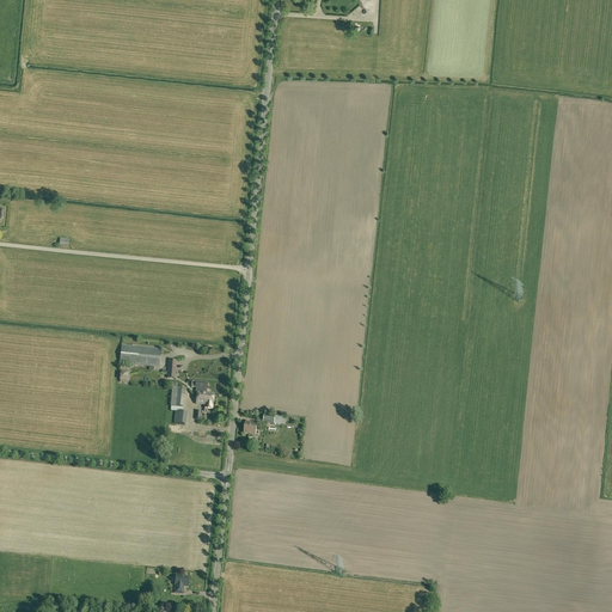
[(159,367),(160,349),(122,346),(120,363),(148,367),(153,367),(159,367)]
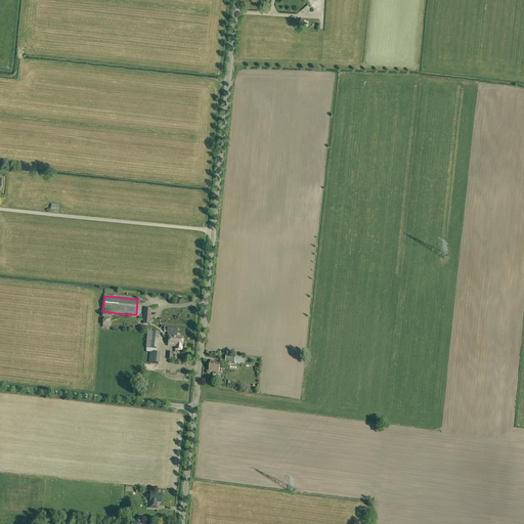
[(168,336),(169,336),(177,337),(178,329),(165,328),(164,328),(164,332),(164,333),(168,333),(168,336)]
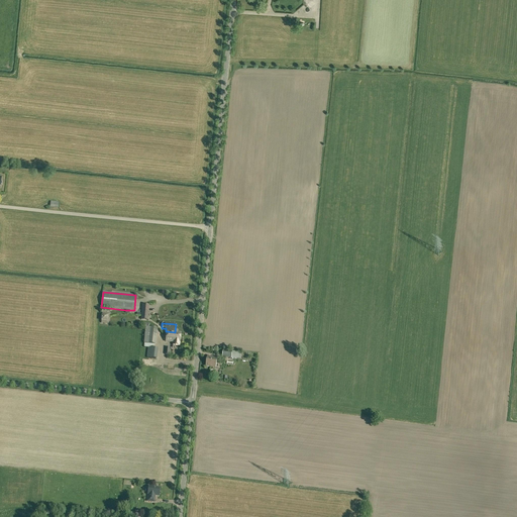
[(144,343),(154,344),(156,345),(158,328),(145,327),(144,343)]
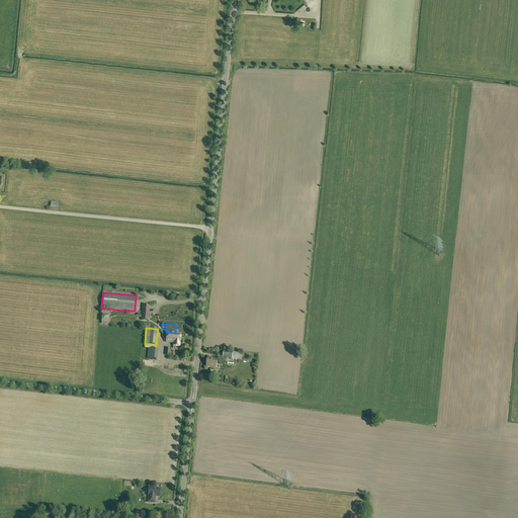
[(167,332),(166,342),(174,343),(173,346),(180,346),(181,333),(175,333),(167,332)]
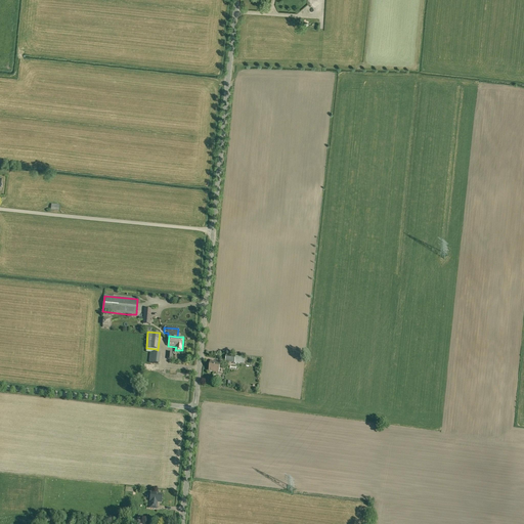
[(161,353),(156,353),(149,352),(148,362),(160,364),(161,353)]
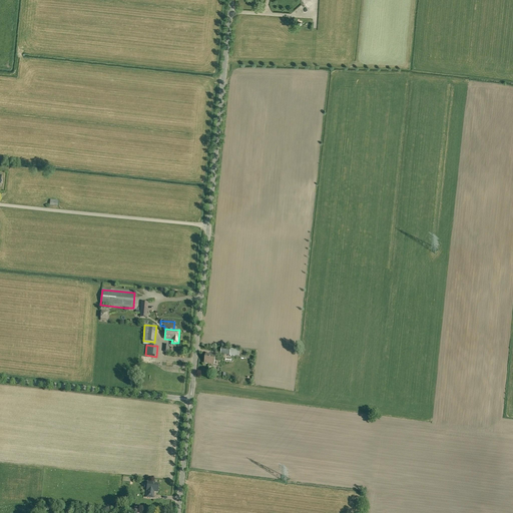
[(230,356),(231,349),(222,348),(221,355),(230,356)]
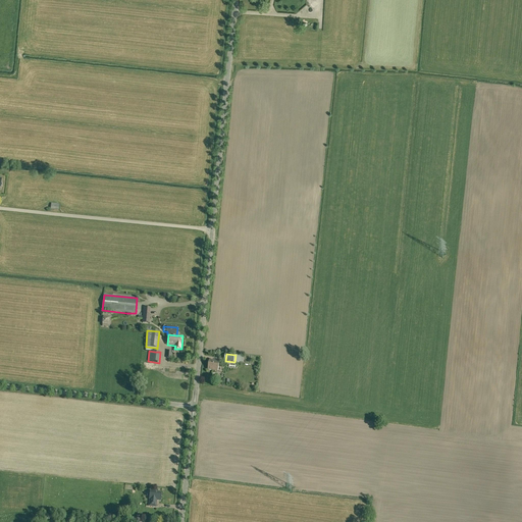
[(208,369),(217,371),(219,362),(210,360),(208,369)]
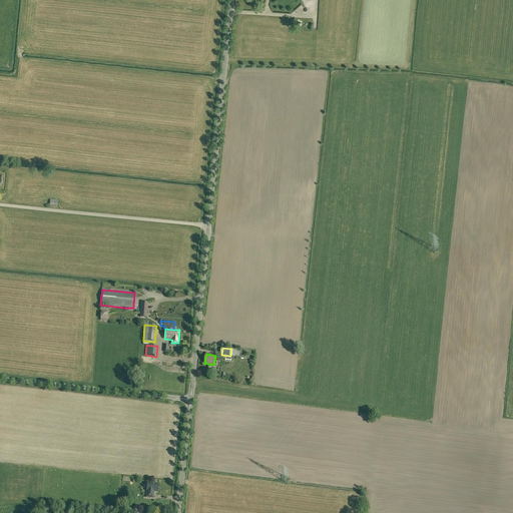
[(153,498),(153,492),(157,492),(158,484),(147,483),(146,491),(147,491),(146,497),(153,498)]
